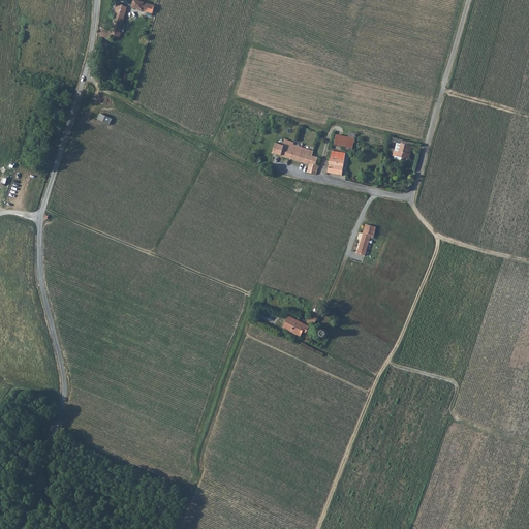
[(136,0),(133,0),(131,7),(153,13),(155,6),(145,3),(145,2),(136,0)]
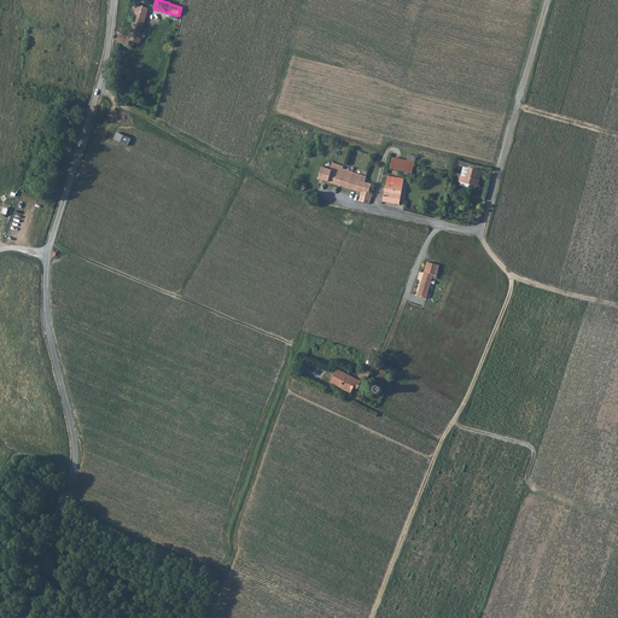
[(120,34),(117,41),(127,45),(129,41),(139,44),(141,39),(140,38),(149,10),(136,4),(133,10),(136,11),(129,36),(120,34)]
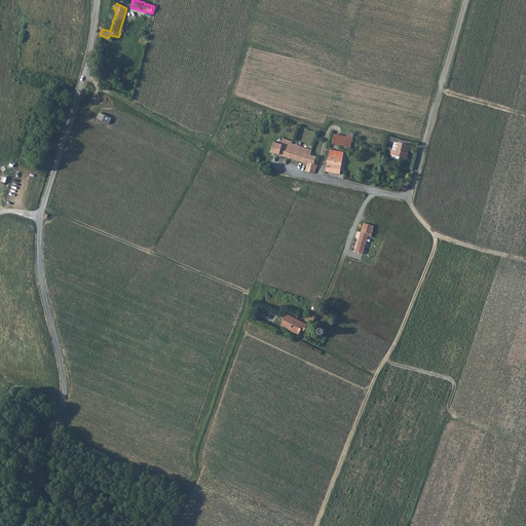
[(100,113),(97,118),(109,124),(112,118),(100,113)]
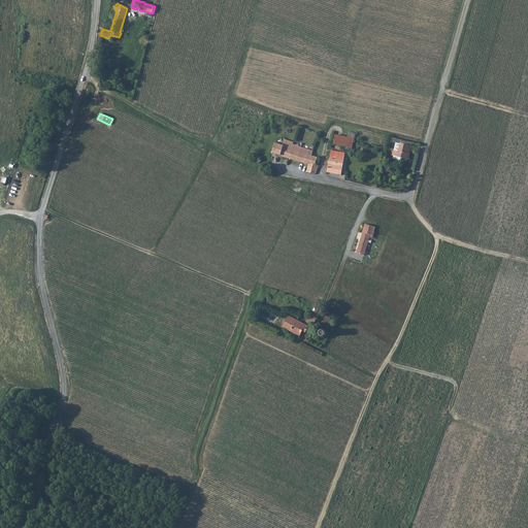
[(343,152),(351,153),(355,133),(349,132),(348,137),(335,134),(333,144),(344,146),(343,152)]
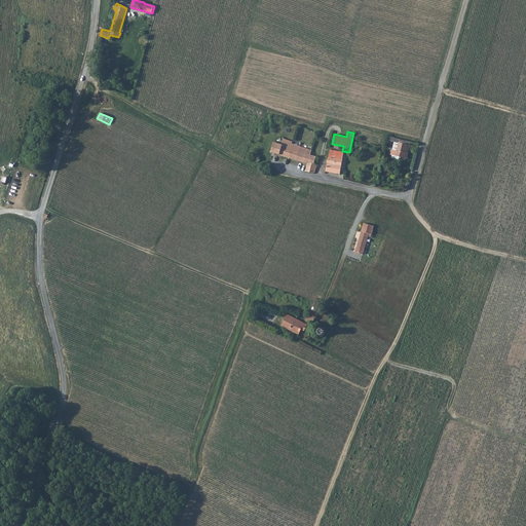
[(395,142),(390,155),(407,159),(410,145),(411,142),(388,137),(387,140),(391,141),(395,142)]
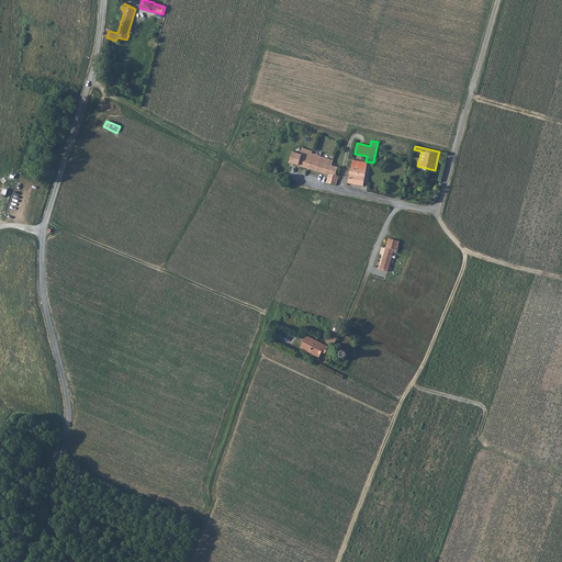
[(290,164),(316,171),(319,156),(312,154),(312,152),(302,148),(301,154),(293,152),(290,164)]
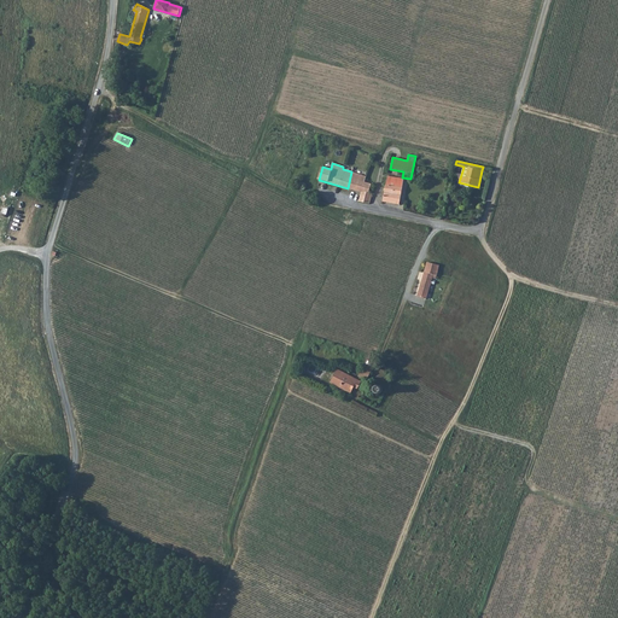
[(351,172),(348,188),(361,192),(359,202),(361,202),(365,182),(366,176),(351,172)]
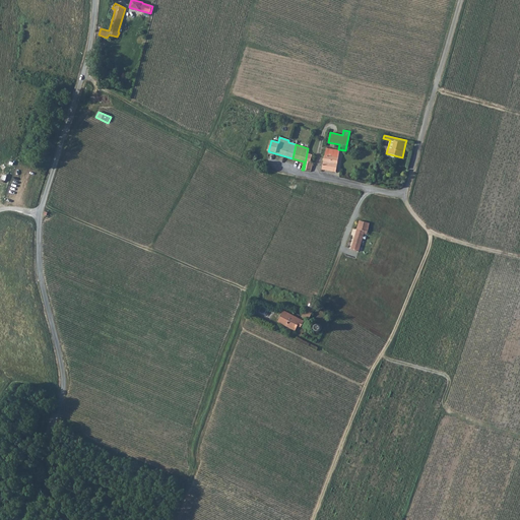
[(326,148),(322,170),(336,172),(339,150),(326,148)]
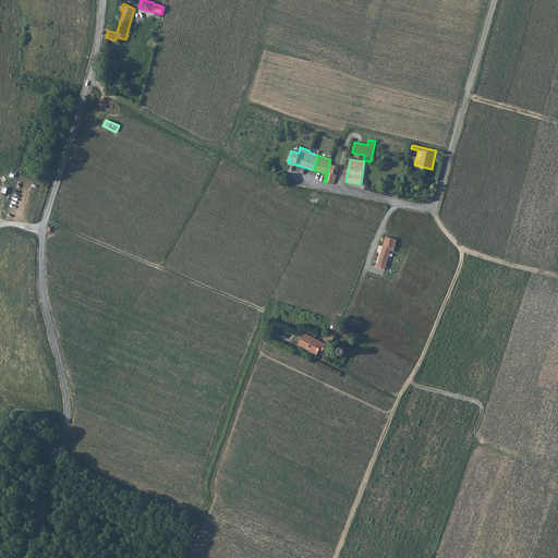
[(329,165),(326,182),(334,184),(336,176),(334,174),(336,166),(329,165)]
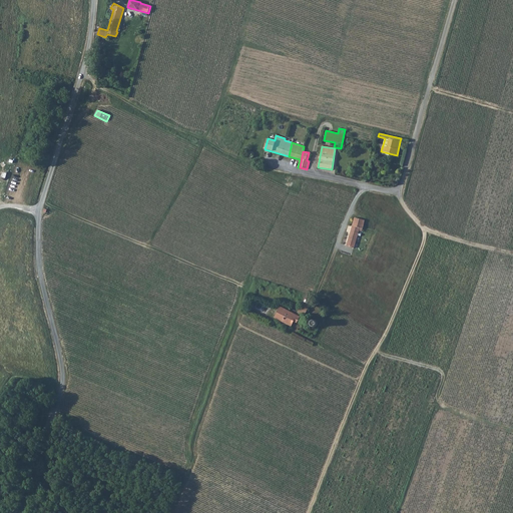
[(355,217),(346,246),(354,248),(359,231),(362,231),(365,220),(355,217)]
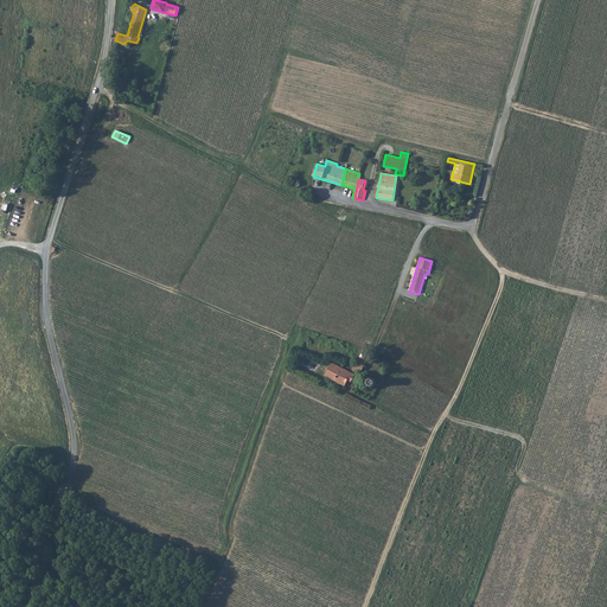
[(364,347),(352,370),(360,375),(371,351),(364,347)]
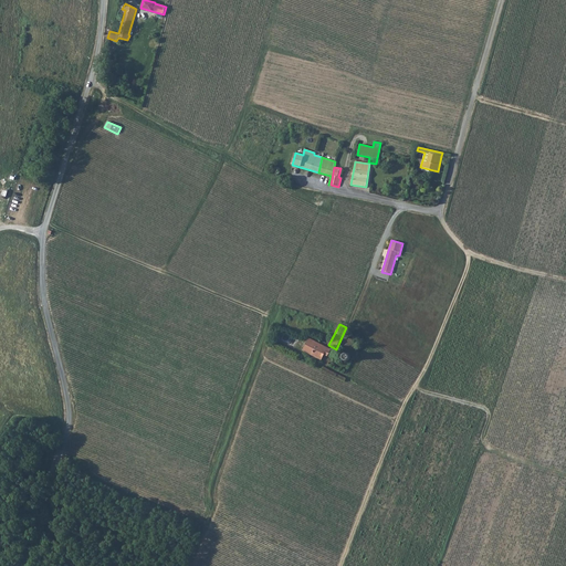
[(302,350),(321,360),(324,355),(327,357),(331,349),(308,338),(302,350)]
